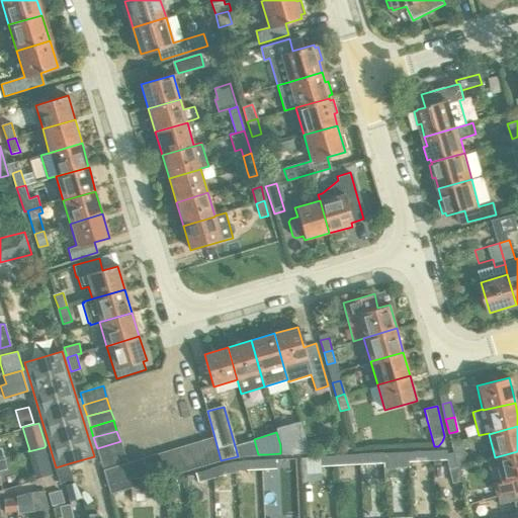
[(214,437),(202,440),(209,463),(221,460),(214,437)]
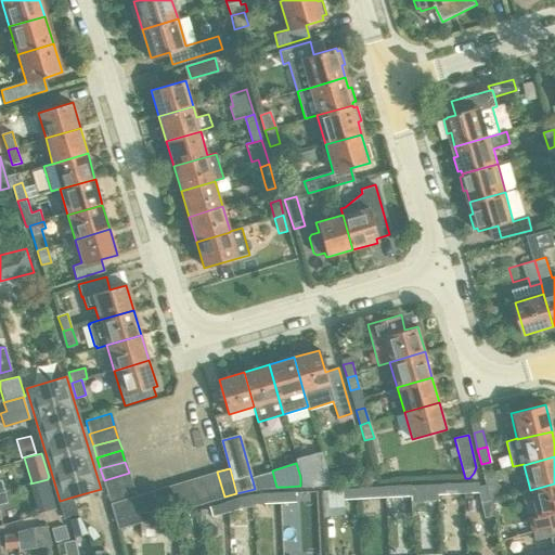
[(499,470),(483,474),(486,485),(490,501),(490,500),(500,498),(495,482),(502,480),(499,470)]
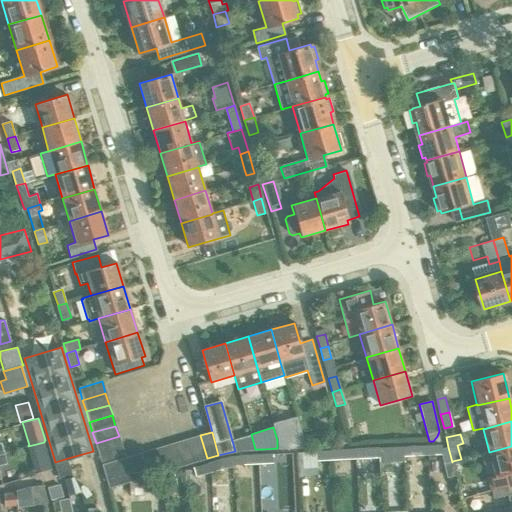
[(200,435),(189,439),(195,462),(207,458),(200,435)]
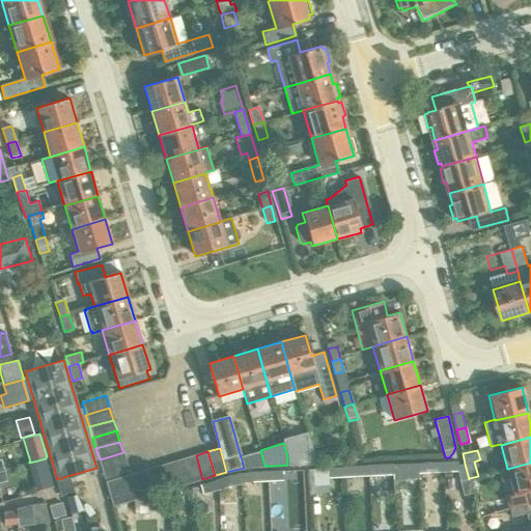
[(123,452),(100,459),(103,470),(127,463),(123,452)]
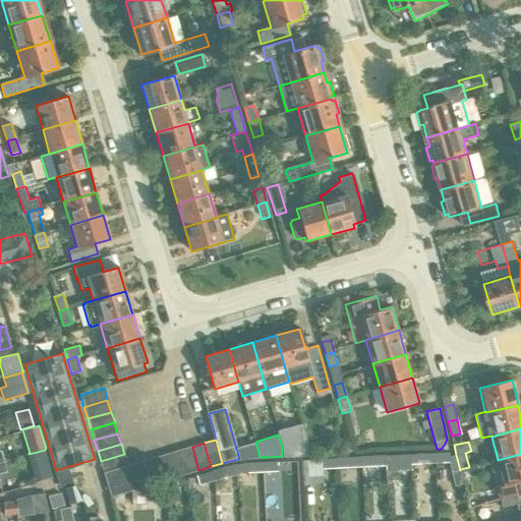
[(192,447),(180,450),(186,473),(198,470),(192,447)]
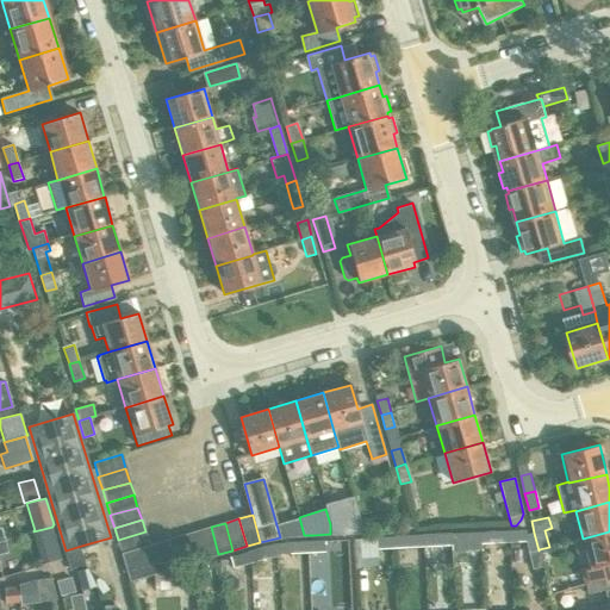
[(360,523),(330,524),(330,534),(360,533),(360,523)]
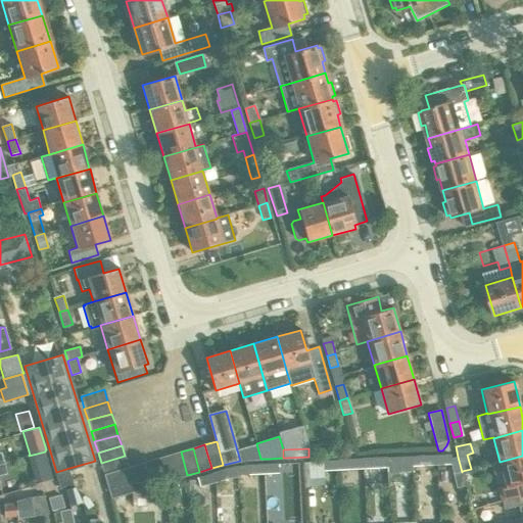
[(29,456),(34,472),(50,467),(45,452),(29,456)]
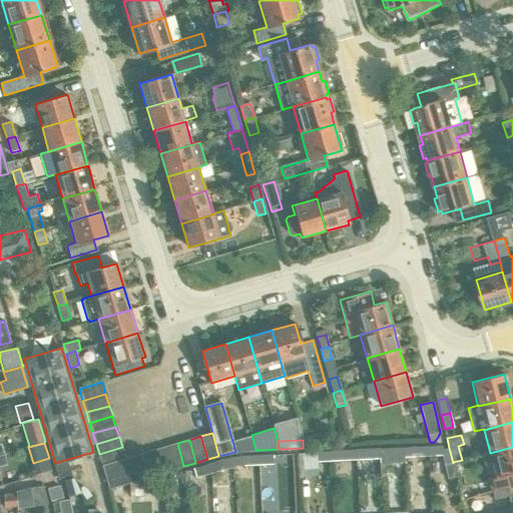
[(177,443),(165,447),(172,470),(183,466),(177,443)]
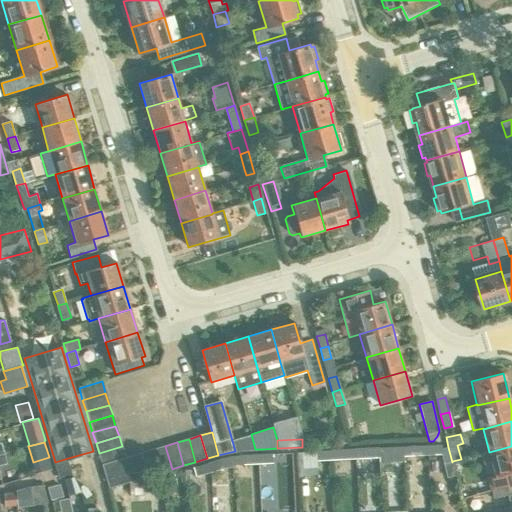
[(434,445),(428,445),(428,455),(441,454),(447,477),(456,475),(452,461),(452,462),(448,447),(442,448),(442,444),(434,445)]
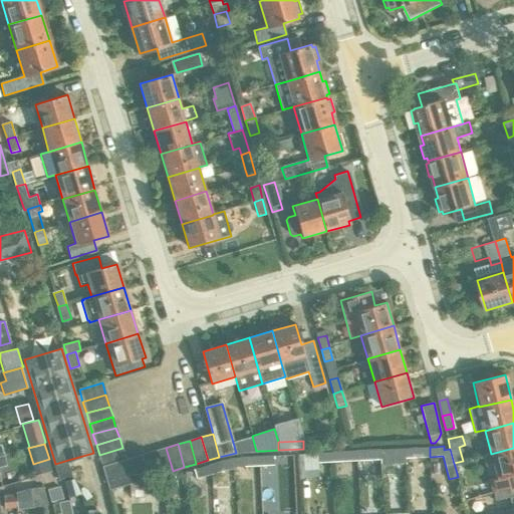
[(415,458),(430,457),(430,447),(414,447),(415,458)]
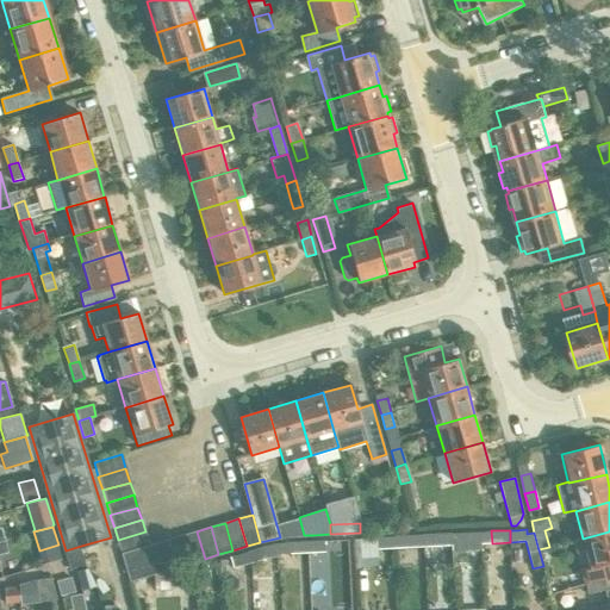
[(145,531),(118,540),(122,554),(149,546),(145,531)]
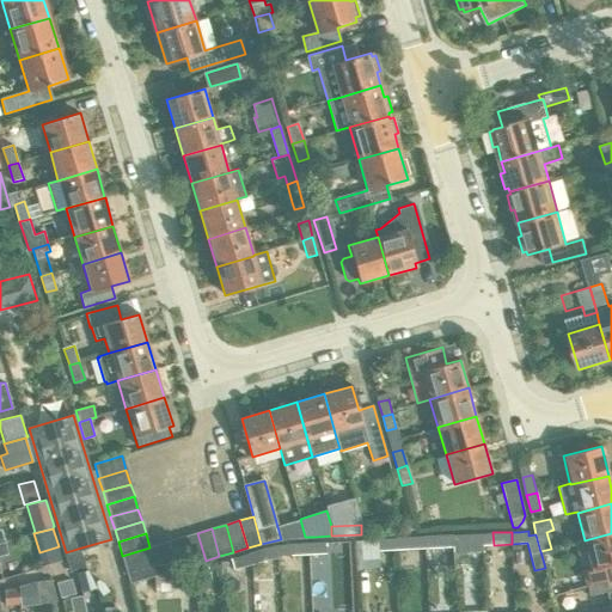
[(197,533),(183,538),(190,564),(206,561),(197,533)]
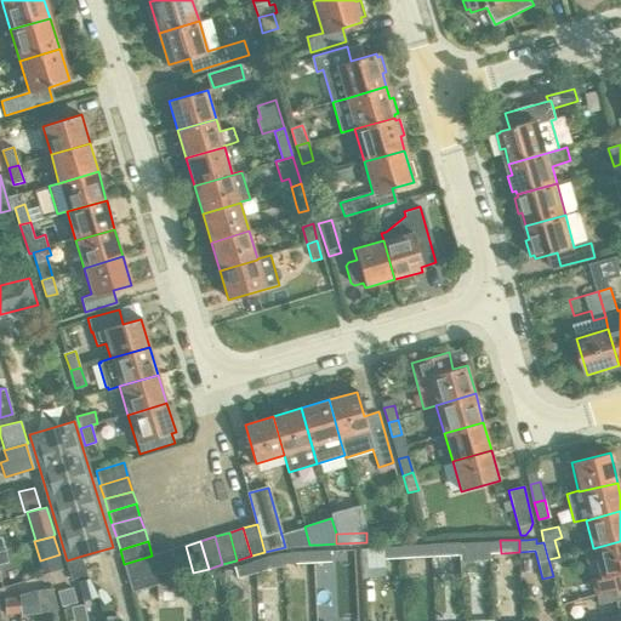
[(488,541),(459,542),(460,554),(460,562),(489,560),(489,541),(488,541)]
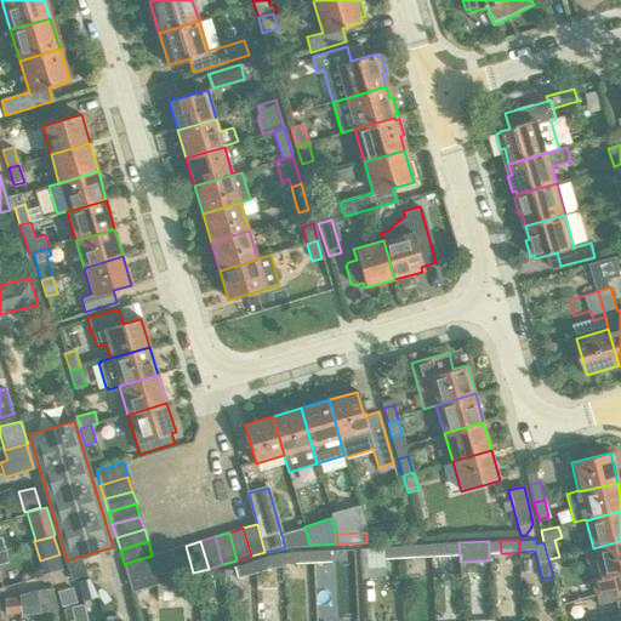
[(620,541),(593,548),(585,551),(587,563),(596,560),(599,576),(590,579),(594,594),(596,593),(613,590),(620,587),(620,541)]
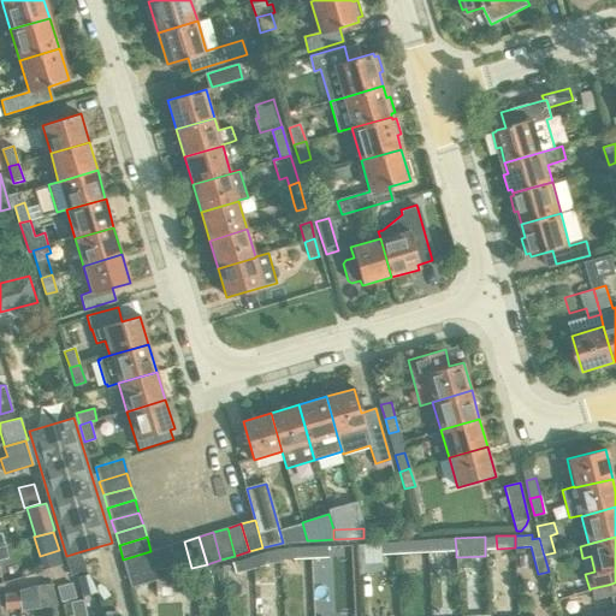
[(438,551),(456,550),(455,538),(438,539),(438,551)]
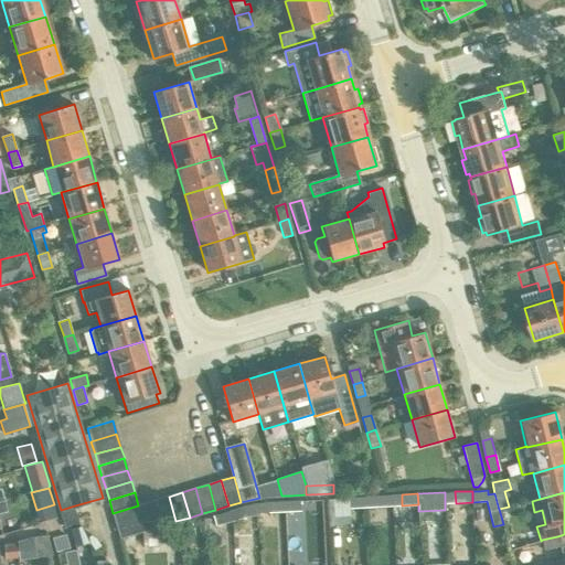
[(381,496),(365,497),(366,508),(381,507),(381,496)]
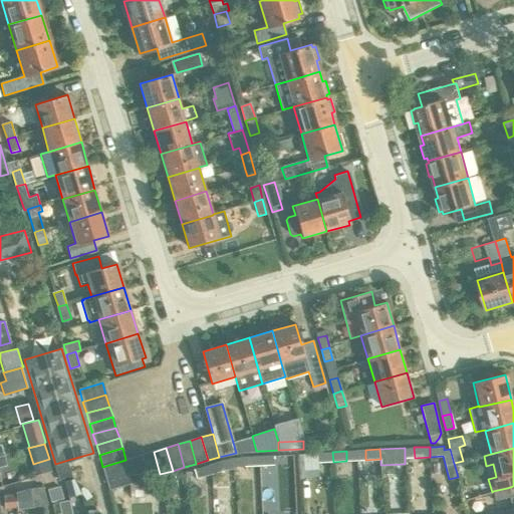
[(125,460),(102,467),(109,488),(109,489),(145,479),(156,476),(160,474),(154,452),(125,460)]
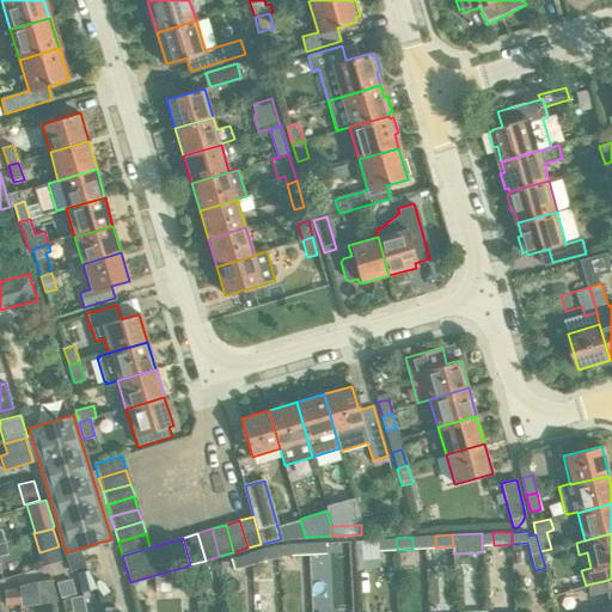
[(396,538),(379,539),(380,550),(397,550),(396,538)]
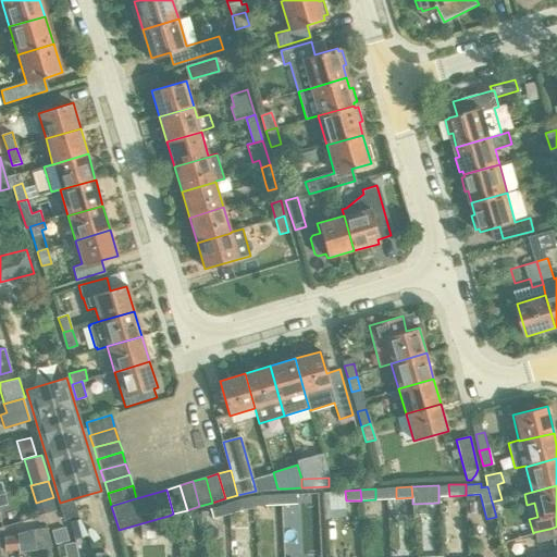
[(298,493),(279,494),(280,504),(298,503),(298,493)]
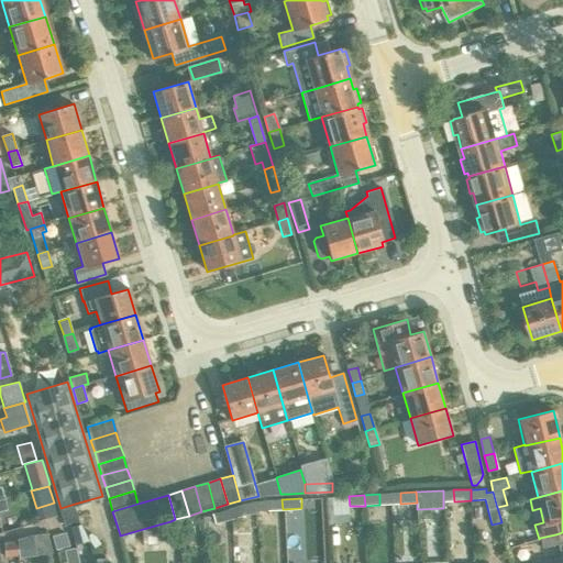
[(268,499),(256,501),(256,511),(283,509),(282,499),(268,499)]
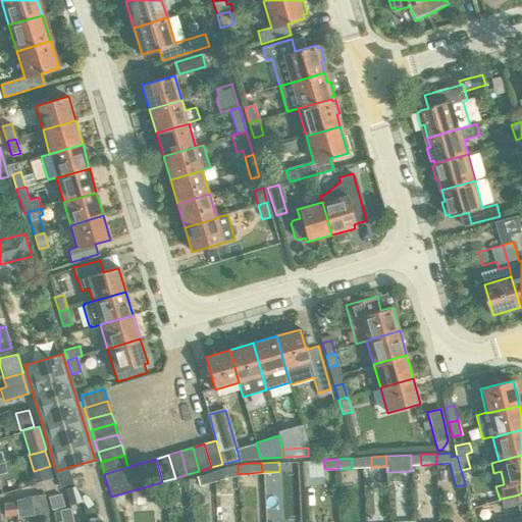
[(225,467),(213,471),(213,480),(213,481),(227,477),(227,482),(238,481),(238,474),(238,465),(225,467)]
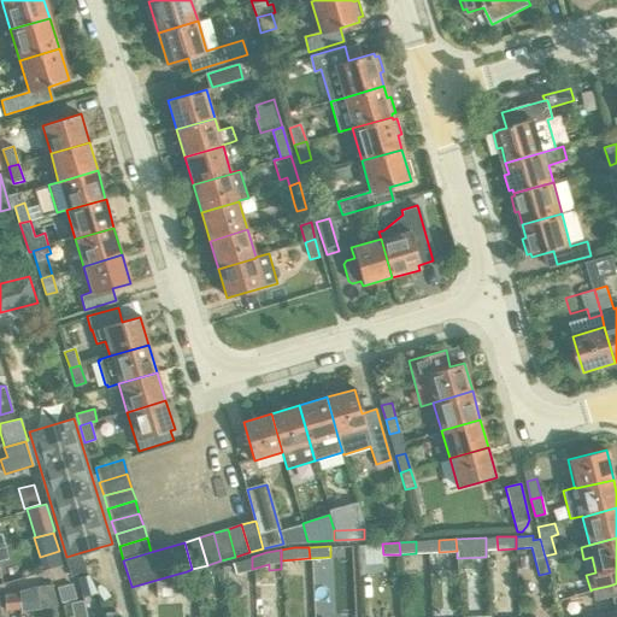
[(82,552),(66,557),(71,575),(87,570),(82,552)]
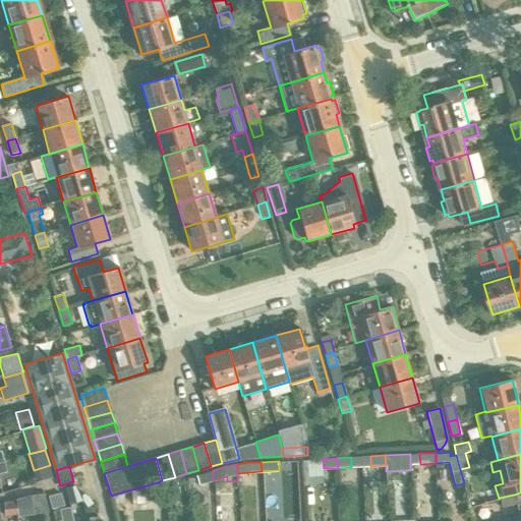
[(213,479),(213,470),(195,475),(199,484),(213,480),(213,479)]
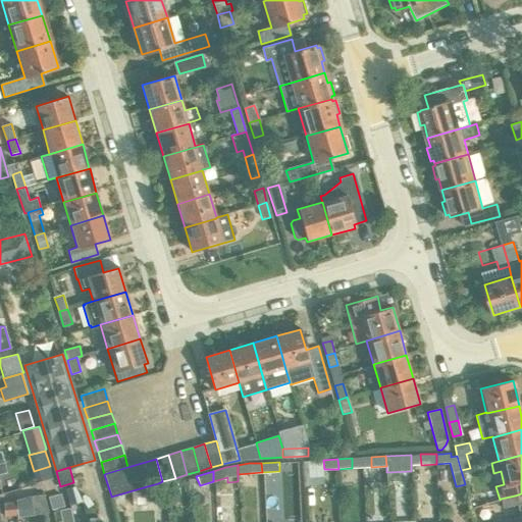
[(177,482),(162,486),(165,497),(179,491),(177,482)]
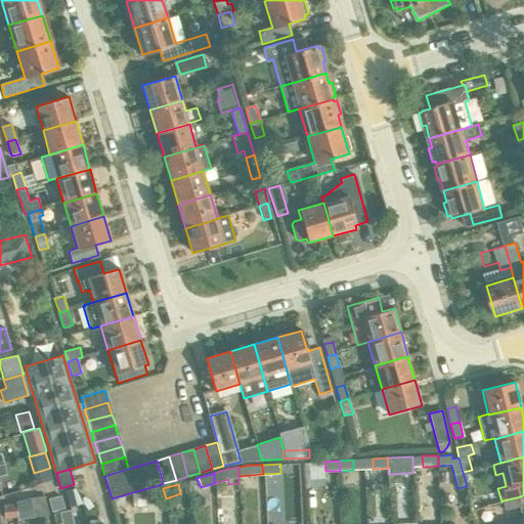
[(66,490),(70,507),(82,503),(74,487),(66,490)]
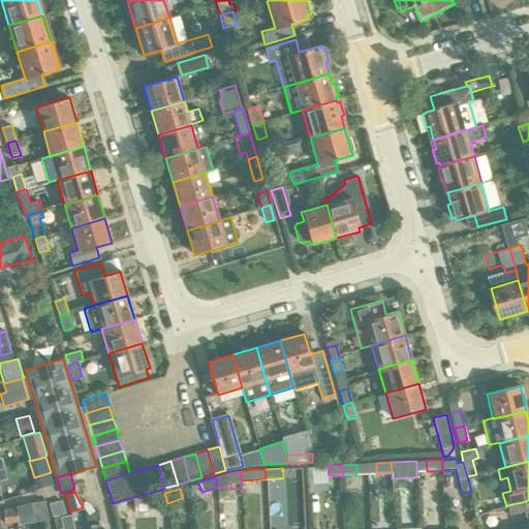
[(150,497),(153,507),(167,503),(164,493),(150,497)]
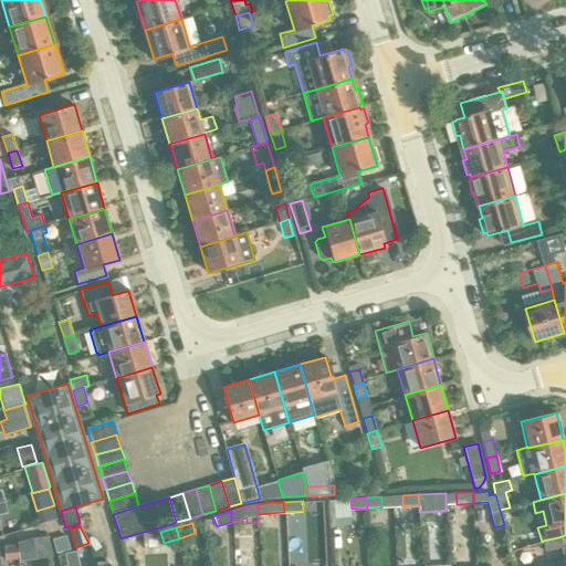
[(33,537),(33,540),(35,555),(35,558),(52,556),(48,535),(33,537)]
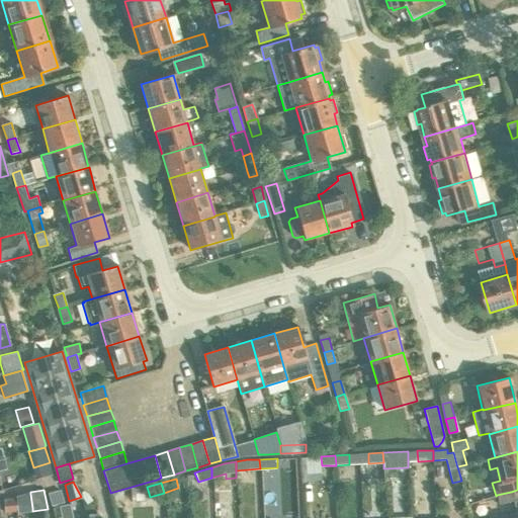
[(60,490),(48,493),(51,505),(63,502),(60,490)]
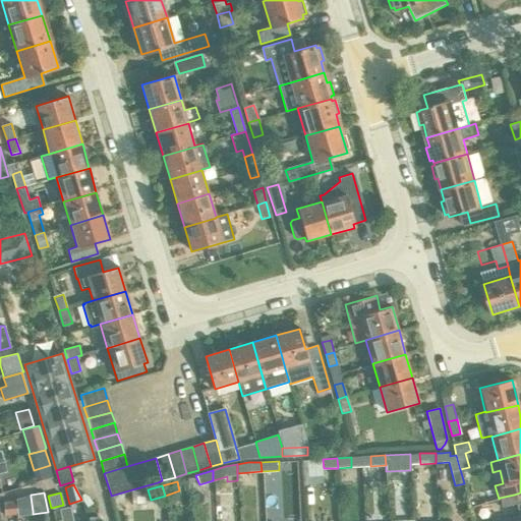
[(514,495),(500,498),(502,507),(517,504),(514,495)]
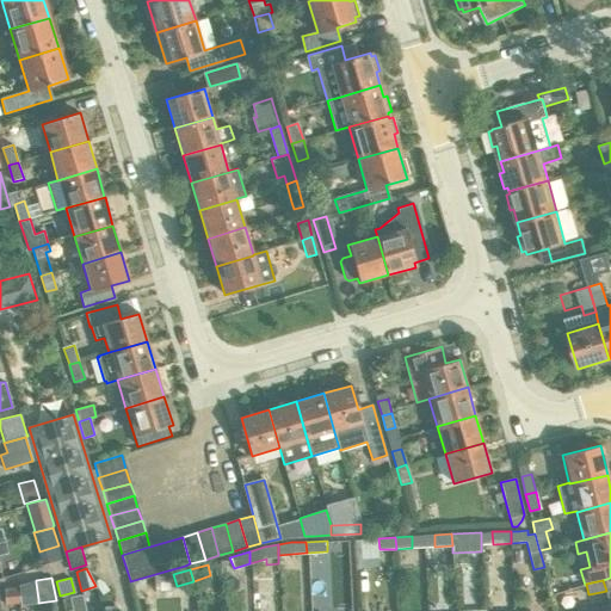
[(19,586),(18,586),(20,602),(38,599),(36,582),(19,585),(19,586)]
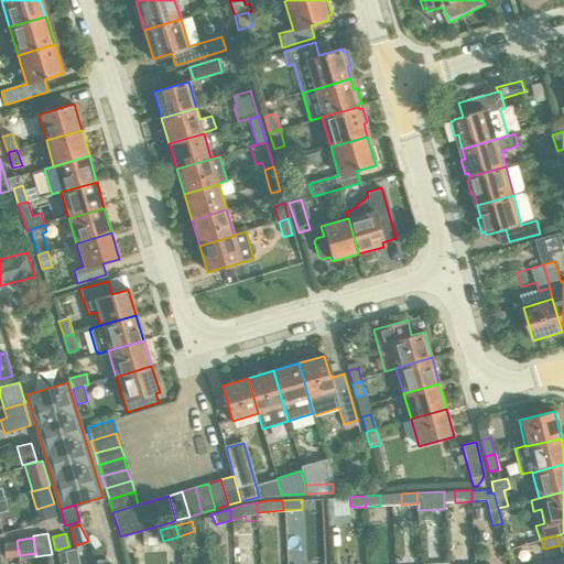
[(19,556),(19,555),(17,541),(3,543),(4,559),(19,556)]
